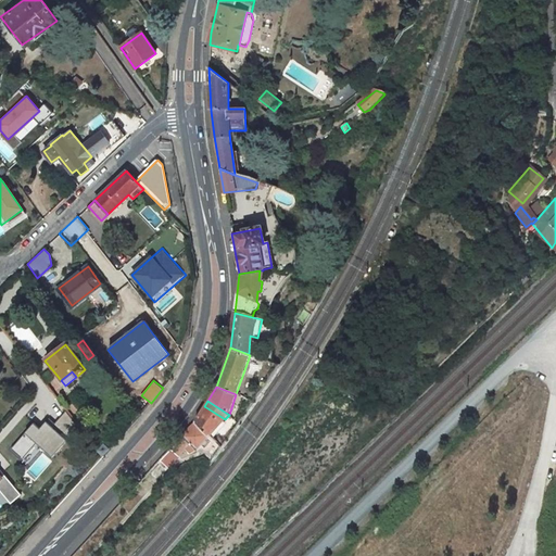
[(194,420),(210,437),(225,419),(204,406),(194,420)]
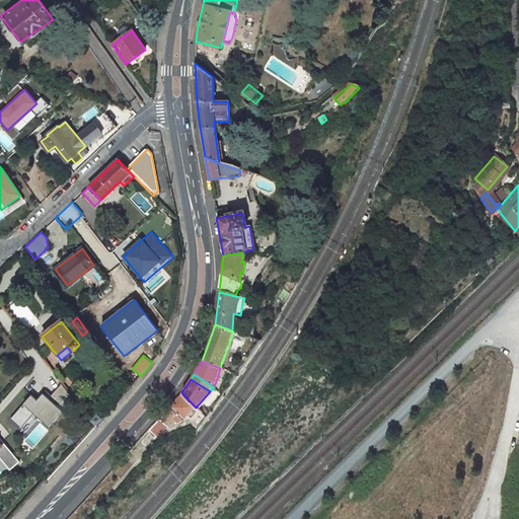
[(30,395),(9,420),(19,429),(33,414),(48,427),(62,412),(61,411),(72,397),(60,382),(46,398),(42,394),(36,400),(30,395)]
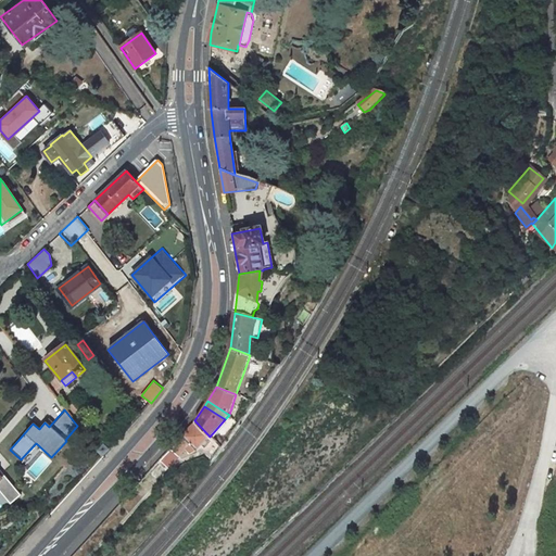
[(197,451),(210,437),(194,420),(180,437),(189,444),(197,451)]
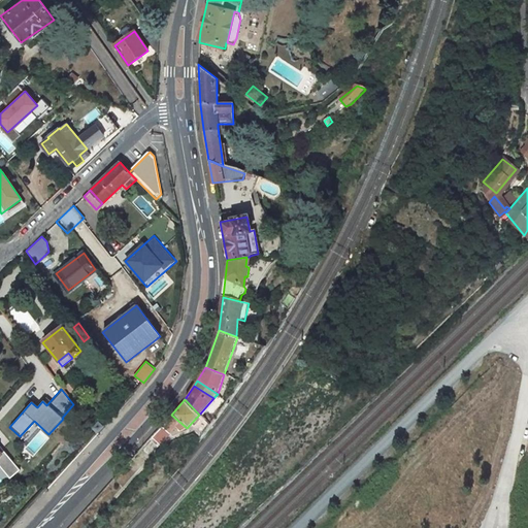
[(168,433),(179,422),(171,415),(161,426),(168,433)]
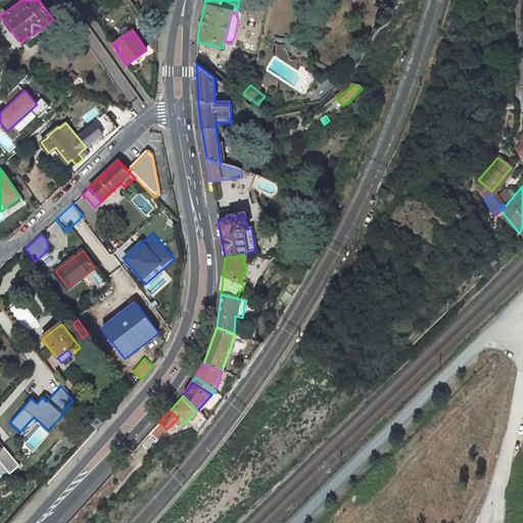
[(0,463),(9,473),(18,465),(0,443),(0,463)]
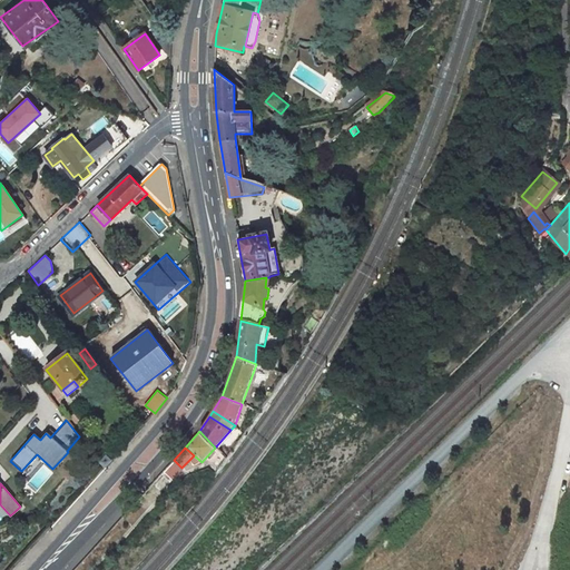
[(92,567),(104,554),(96,547),(85,559),(92,567)]
